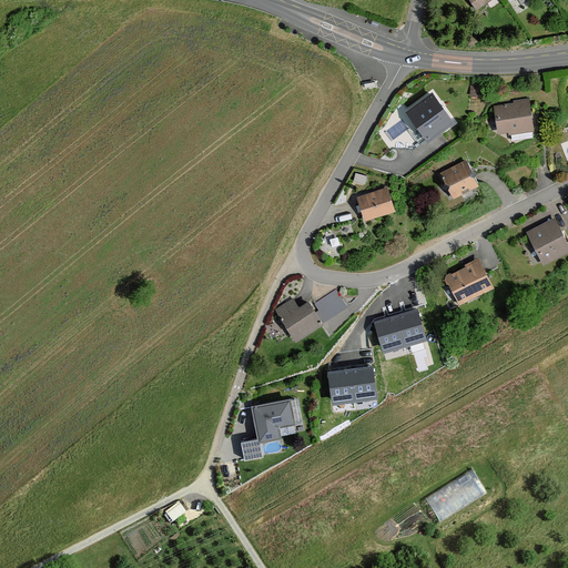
[(486,2),(484,0),(468,0),(476,10),(486,2)]
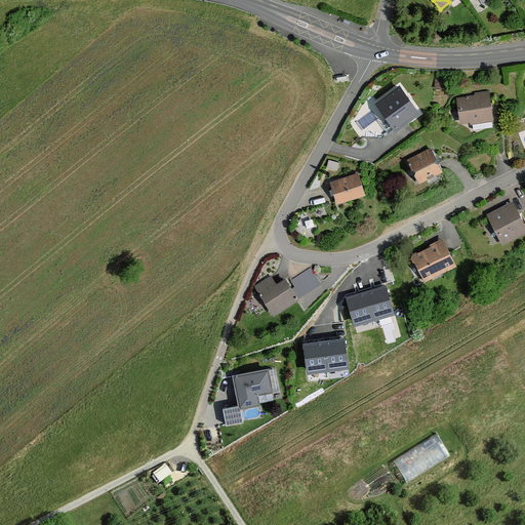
[(400,87),(376,104),(396,131),(419,115),(400,87)]
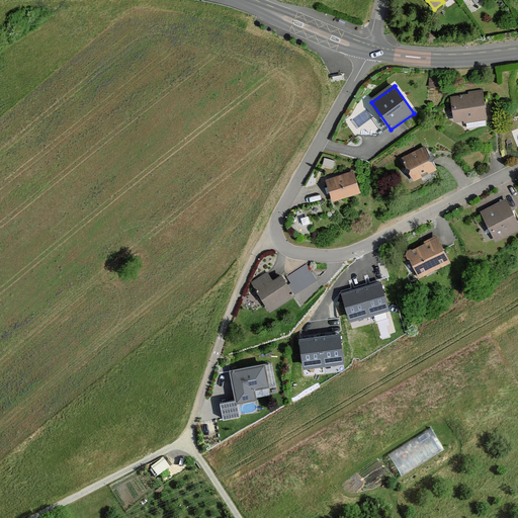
[(483,93),(451,97),(453,120),(467,119),(468,127),(487,125),(483,93)]
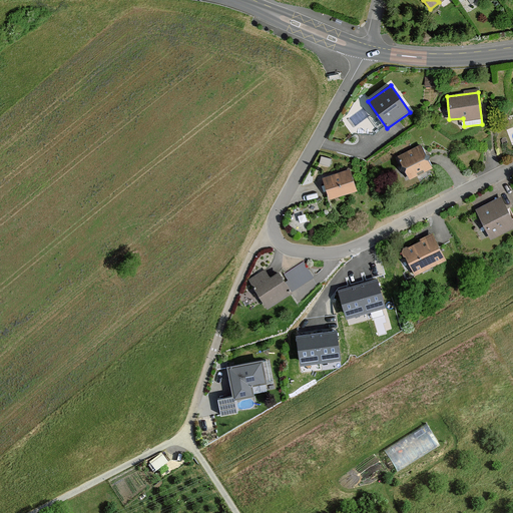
[(486,152),(493,151),(491,139),(484,140),(486,152)]
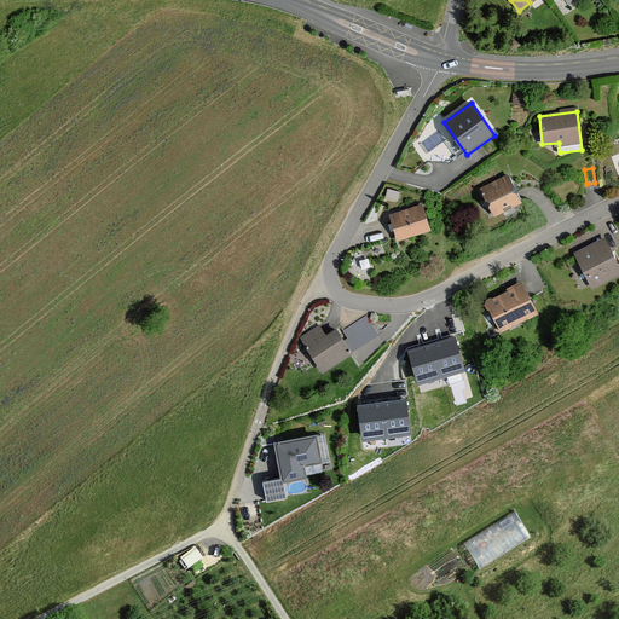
[(516,191),(510,179),(481,195),(492,215),(521,201),(516,191)]
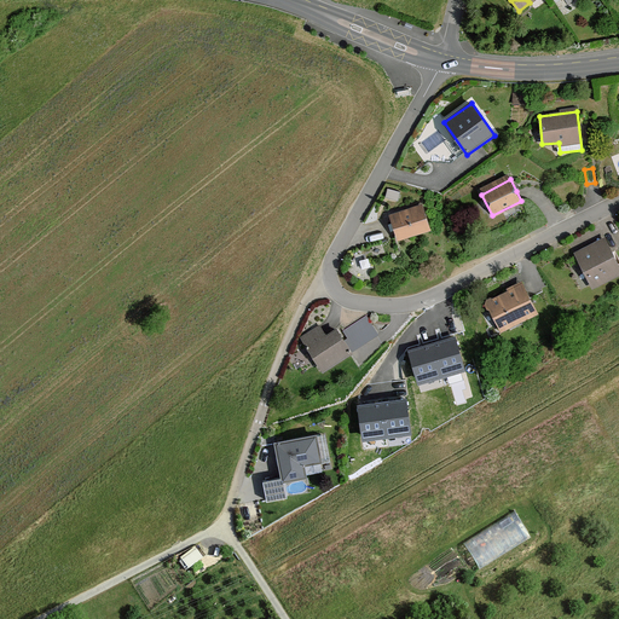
[(422,206),(391,215),(397,236),(399,241),(431,231),(422,206)]
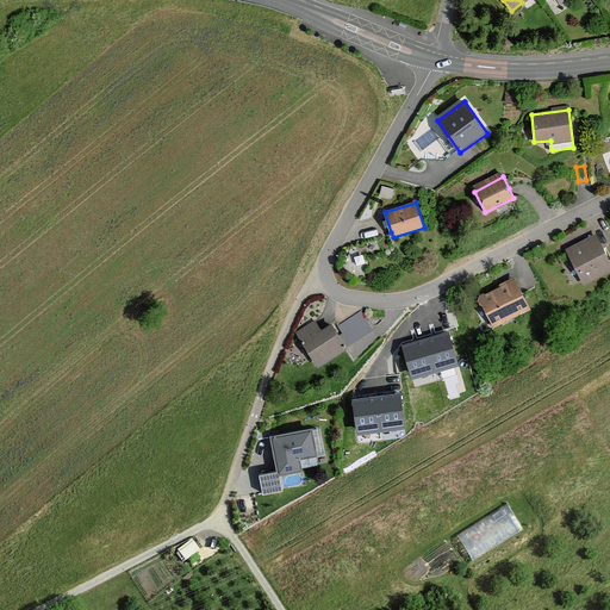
[(595,237),(568,251),(584,284),(609,271),(609,268),(601,249),(595,237)]
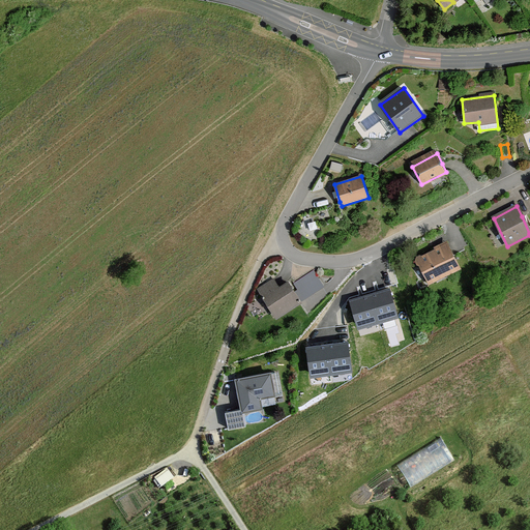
[(454,255),(449,244),(435,251),(422,257),(419,256),(416,257),(415,262),(417,266),(420,267),(428,283),(460,266),(454,255)]
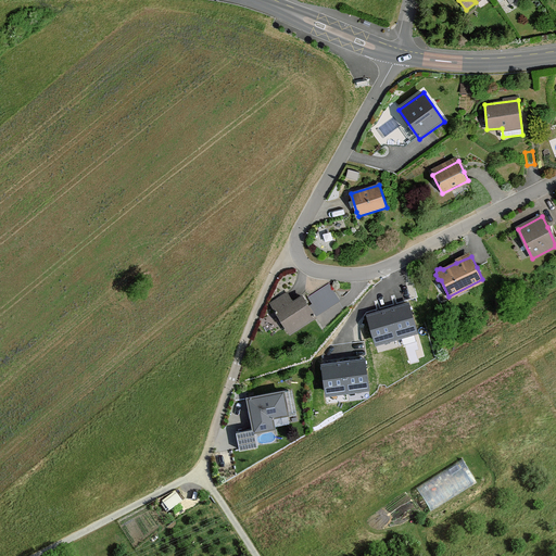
[(330,281),(308,295),(319,312),(341,298),(330,281)]
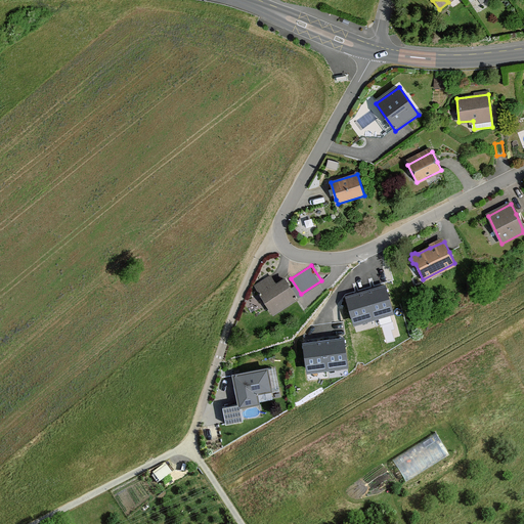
[(278,285),(272,274),(255,286),(266,304),(274,299),(280,310),(300,298),(288,278),(278,285)]
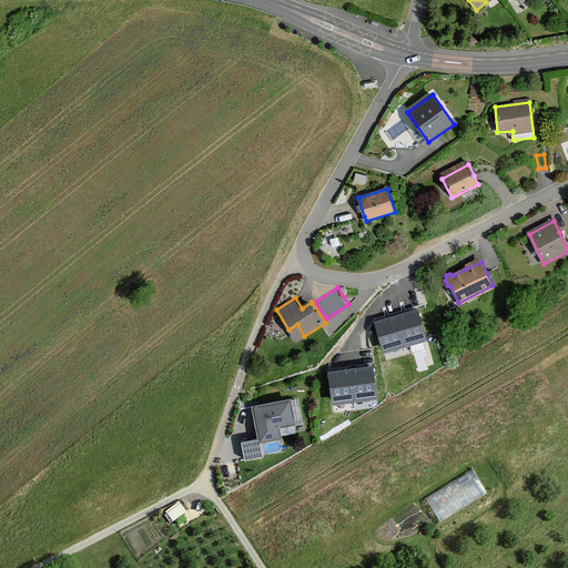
[(388,318),(375,322),(384,353),(427,341),(418,310),(405,313),(388,318)]
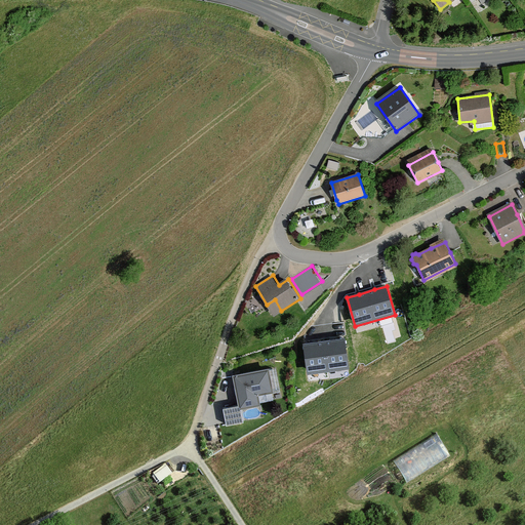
[(317,342),(305,344),(309,374),(348,370),(345,339),(330,340),(317,342)]
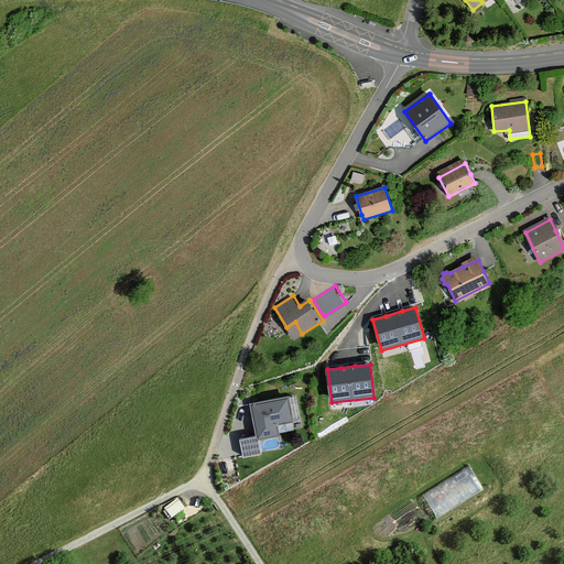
[(289,397),(250,403),(257,434),(257,437),(259,436),(278,433),(275,423),(293,420),(289,397)]
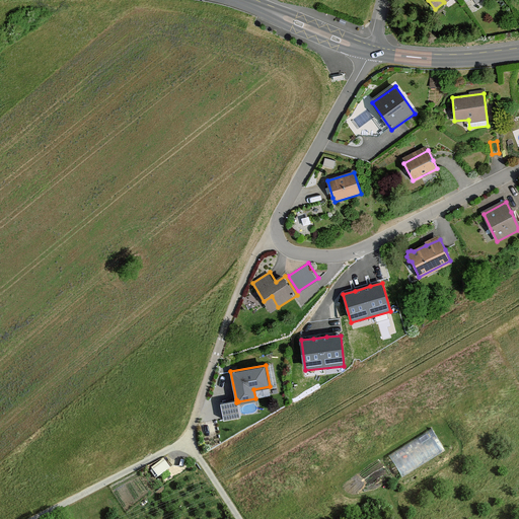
[(241,416),(238,401),(236,402),(236,399),(222,402),(225,419),(241,416)]
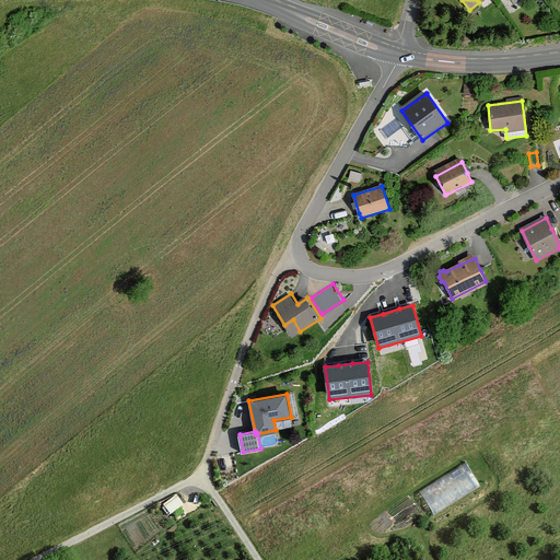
[(435,497),(442,506),(471,487),(470,485),(475,481),(464,466),(434,486),(439,493),(435,497)]
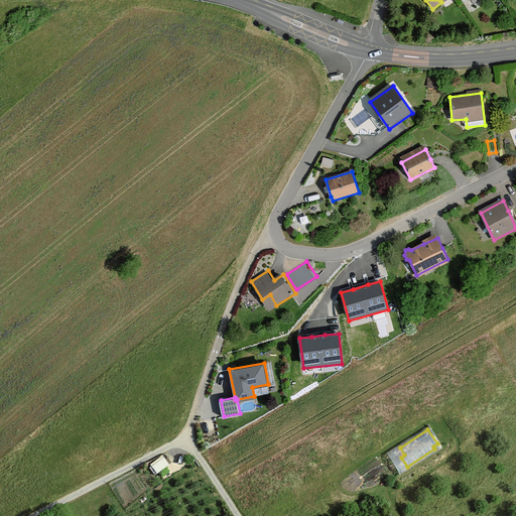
All buildings are outlined.
